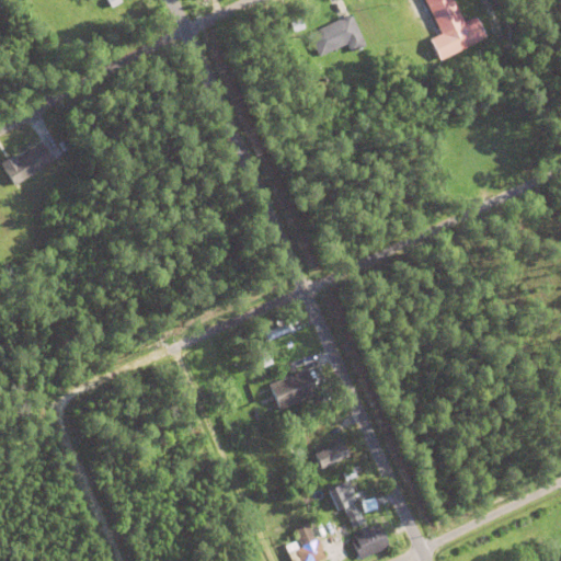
[(474,16),(484,37),(438,60),(428,39),(441,34),(423,0),(453,0),(464,22),(474,16)]
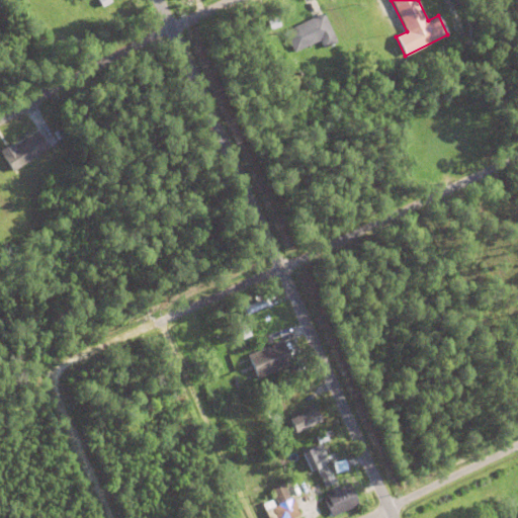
[(323,49),(319,40),(293,53),(283,31),(323,13),(336,41),(323,49)]
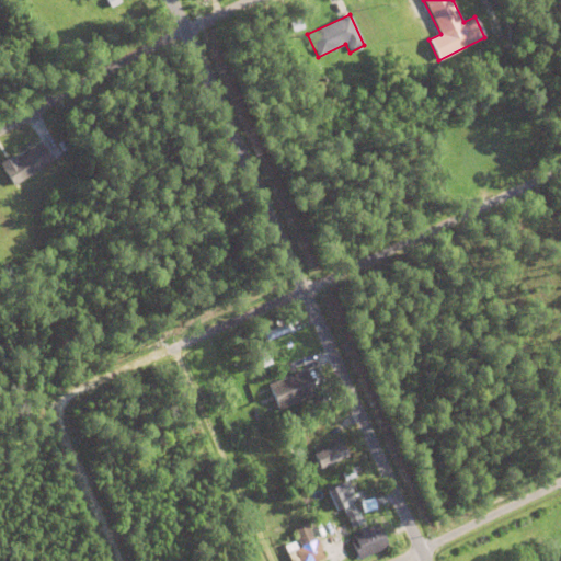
[(288,23),(299,19),(302,29),(292,32),(288,23)]
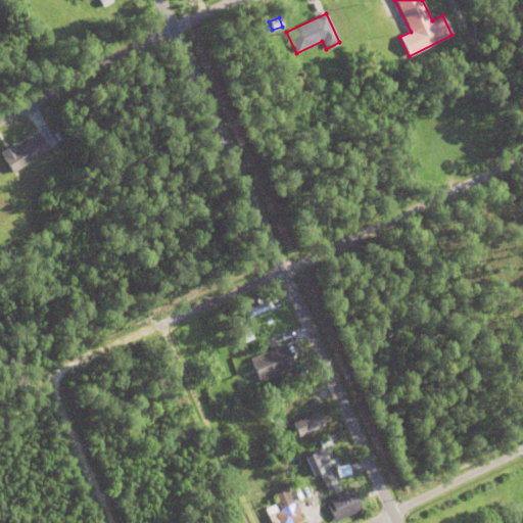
[(341,36),(346,34),(352,50),(348,52),(341,36)]
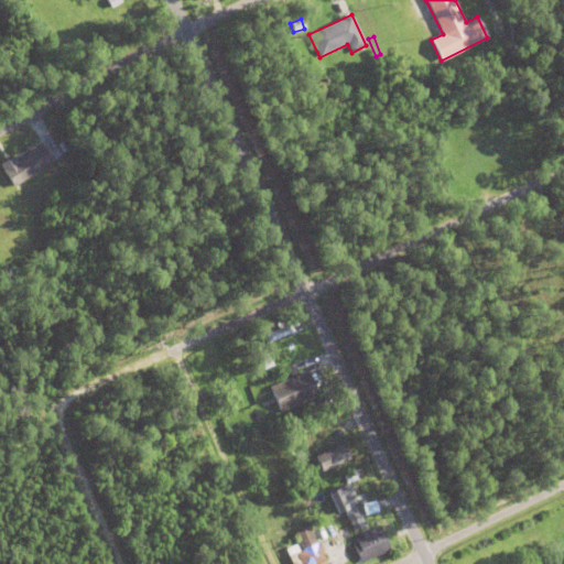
[(299,39),(304,38),(308,55),(304,56),(299,39)]
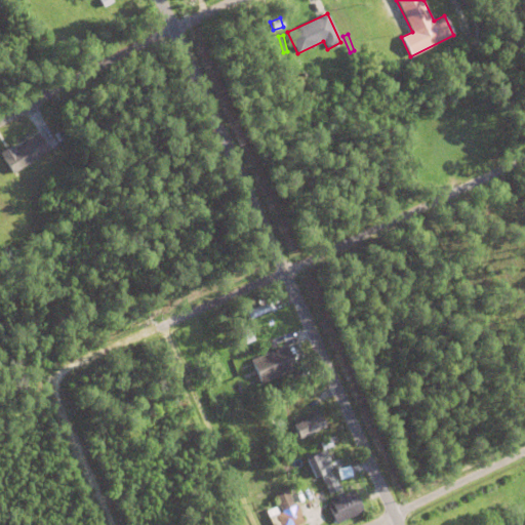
[(392,42),(396,40),(403,54),(398,57),(392,42)]
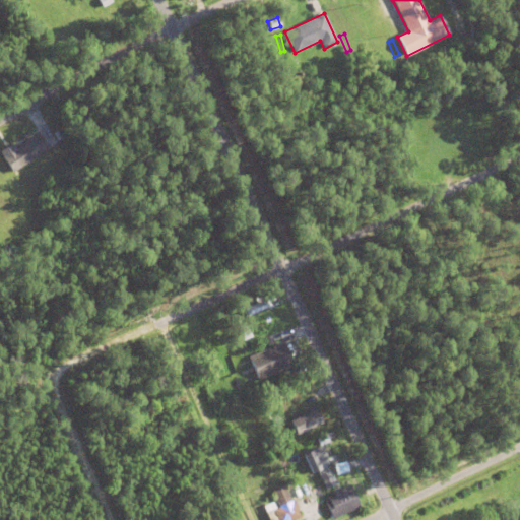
[(35,116),(39,114),(47,129),(42,131),(35,116)]
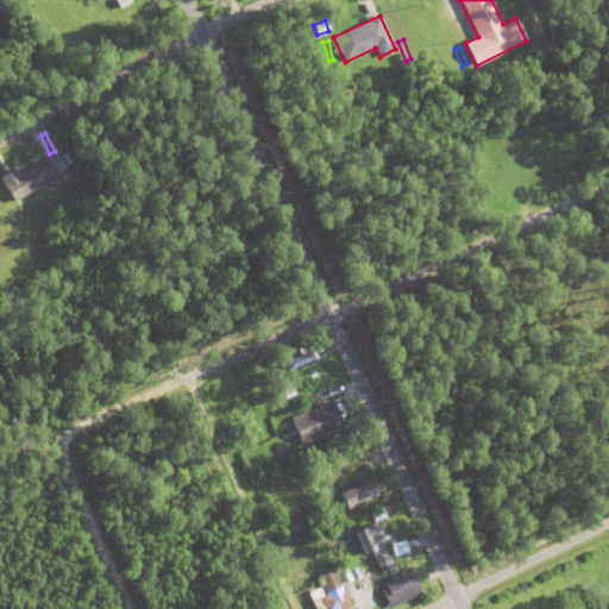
[(41,165),(38,162),(37,163),(33,155),(35,154),(32,150),(38,148),(45,163),(41,165)]
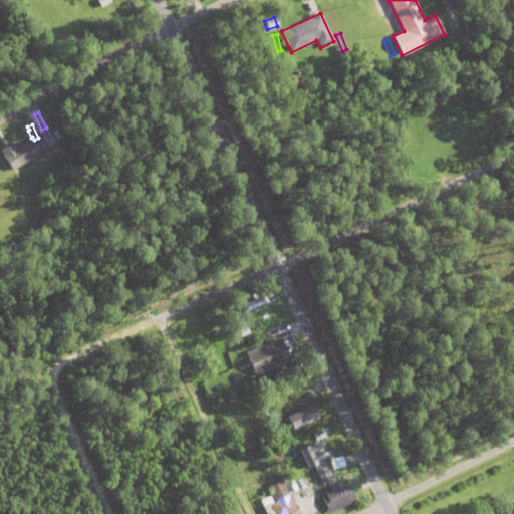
[(51,132),(61,126),(65,135),(55,140),(51,132)]
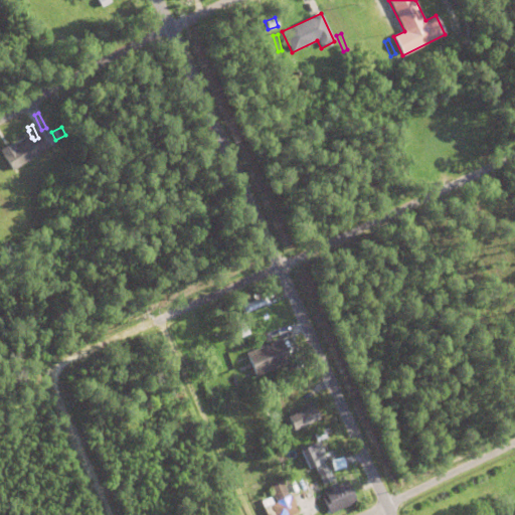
[(2,155),(26,139),(36,155),(12,171),(2,155)]
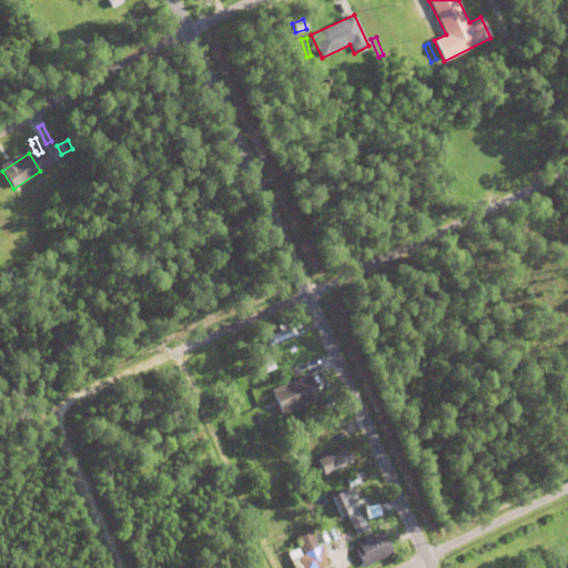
[(201,247),(209,243),(213,253),(204,256),(201,247)]
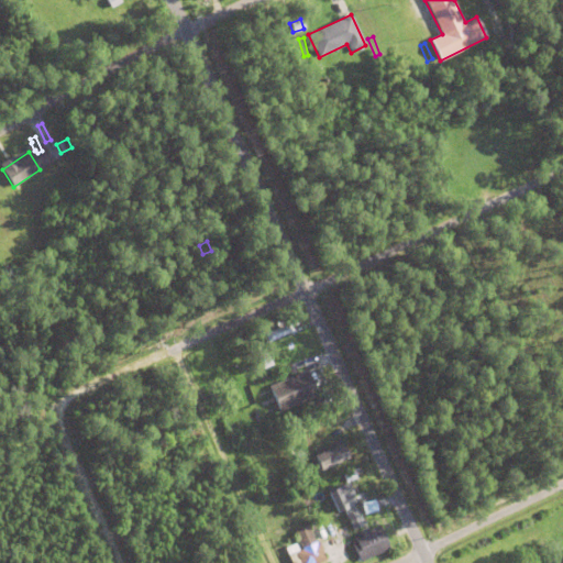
[(263,341),(288,333),(286,324),(260,332),(263,341)]
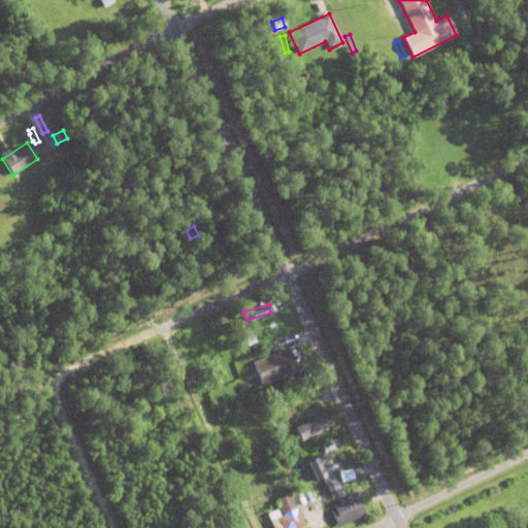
[(282,330),(283,320),(294,322),(293,331),(282,330)]
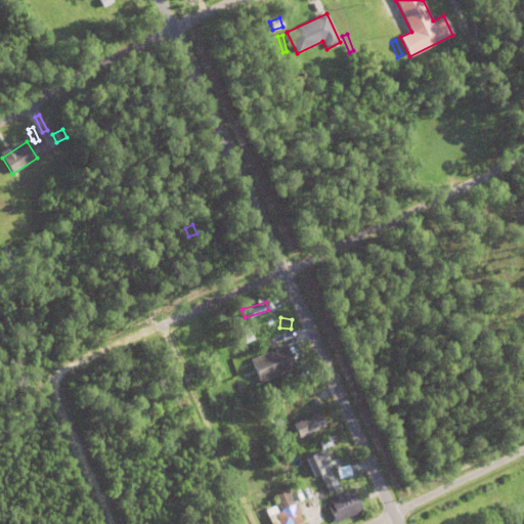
[(250,360),(285,345),(295,368),(259,384),(250,360)]
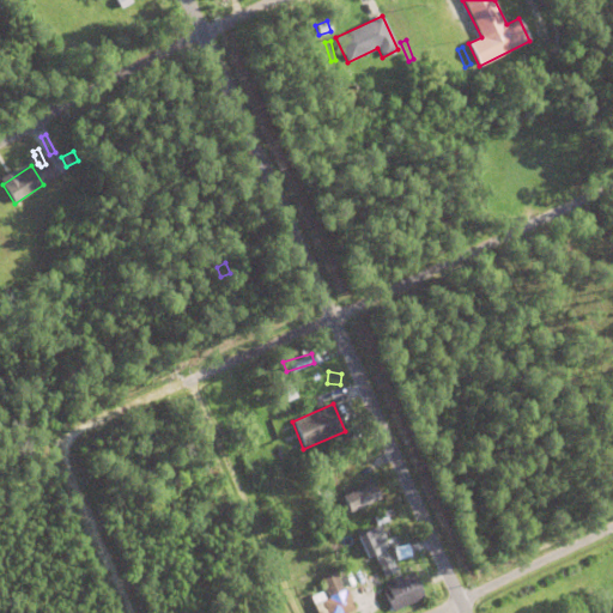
[(292,414),(295,420),(274,428),(272,422),(286,417),(286,414),(291,412),(291,414),(292,414)]
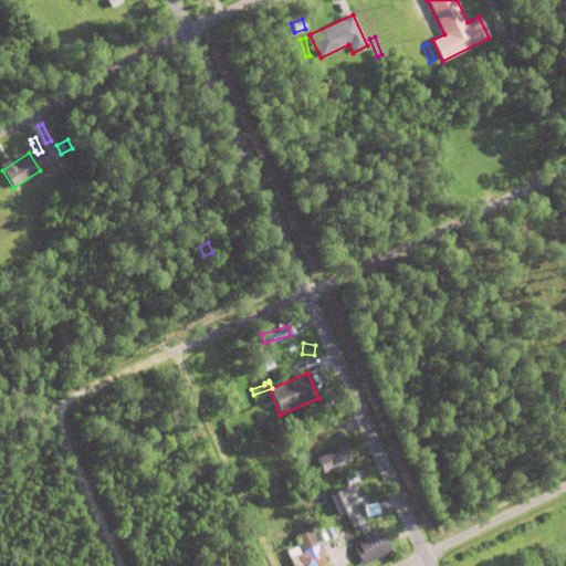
[(320,395),(328,390),(334,402),(325,407),(320,395)]
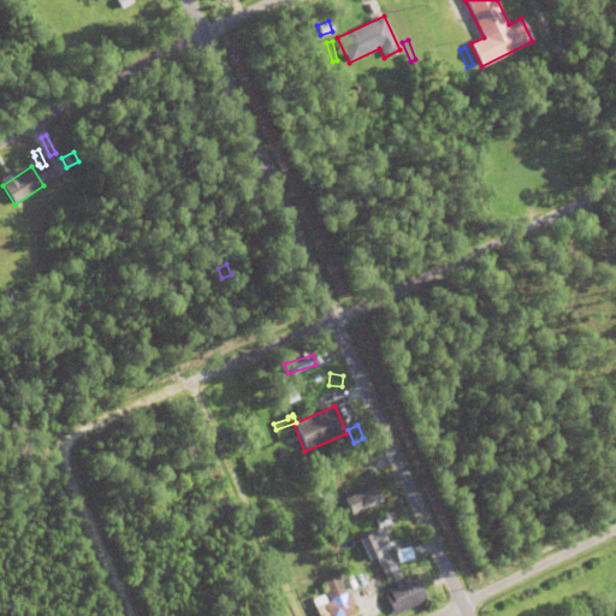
[(270,439),(288,432),(290,438),(271,445),(270,439)]
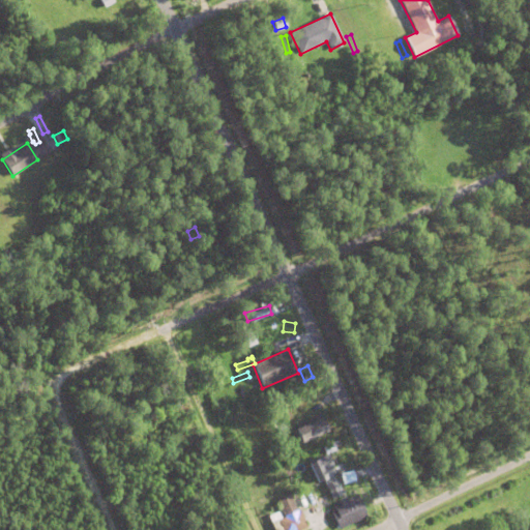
[(235,392),(252,386),(254,390),(237,396),(235,392)]
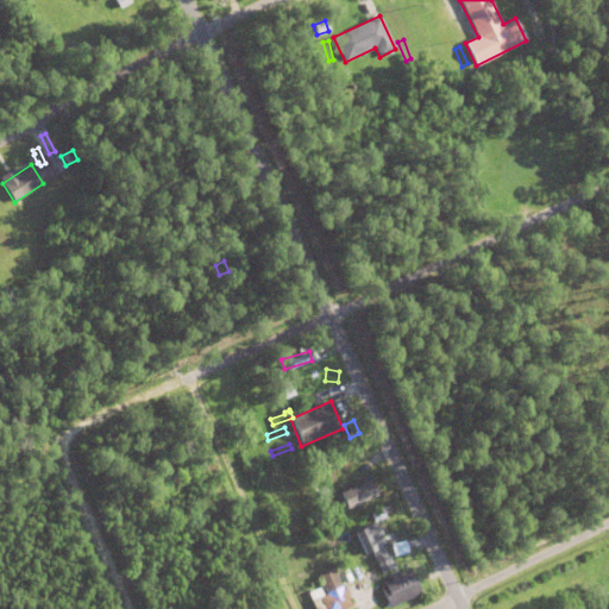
[(377,500),(375,494),(372,495),(369,487),(371,485),(369,481),(375,478),(382,497),(377,500)]
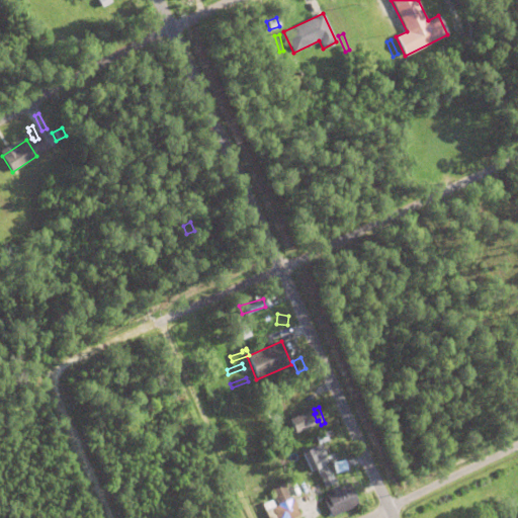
[(290,432),(318,424),(313,409),(286,417),(290,432)]
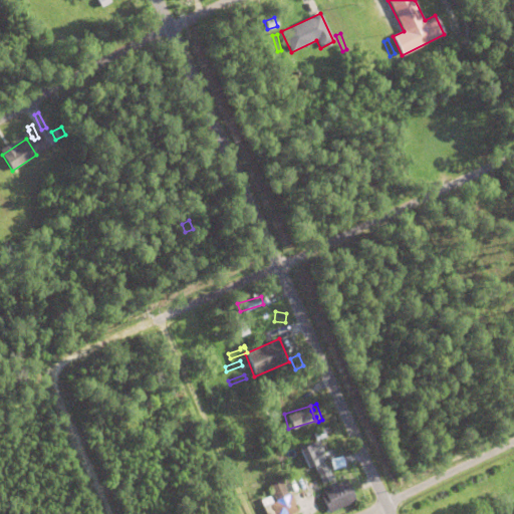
[(312,434),(321,429),(325,437),(315,442),(312,434)]
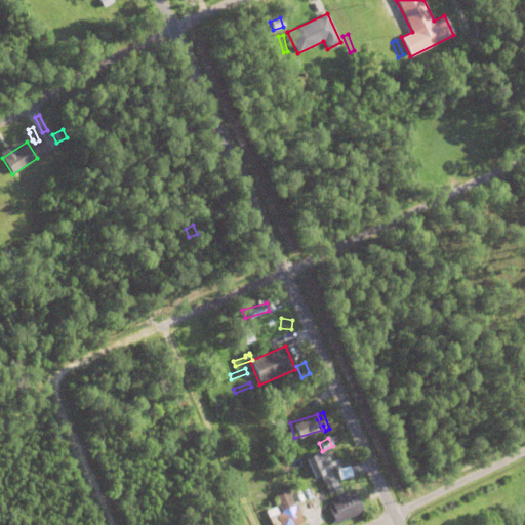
[(306,459),(325,450),(330,460),(328,461),(331,469),(328,471),(337,490),(329,494),(320,476),(315,479),(306,459)]
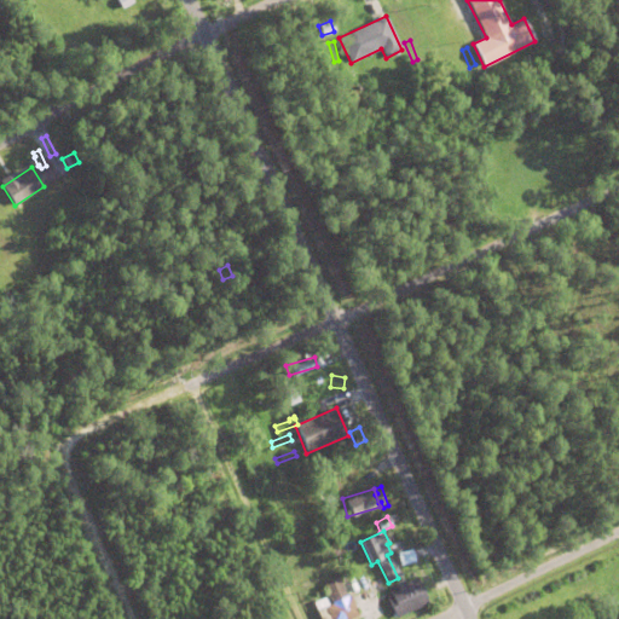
[(380,579),(383,590),(382,590),(383,594),(377,596),(370,576),(376,574),(377,579),(380,579)]
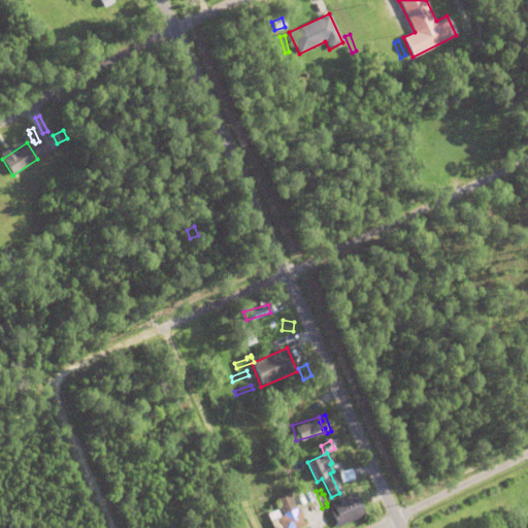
[(328,504),(356,493),(365,516),(337,527),(328,504)]
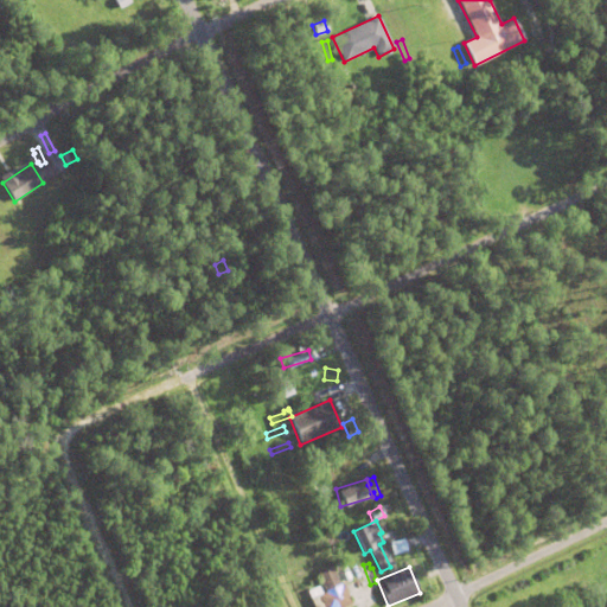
[(312,606),(310,599),(344,586),(351,605),(345,606),(312,606)]
